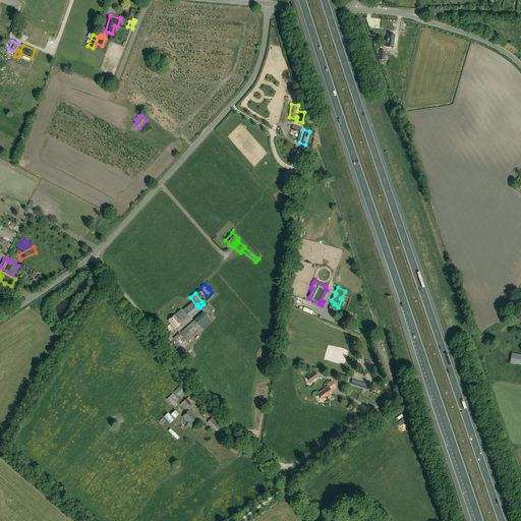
[(189,317),(198,309),(192,302),(183,310),(189,317)]
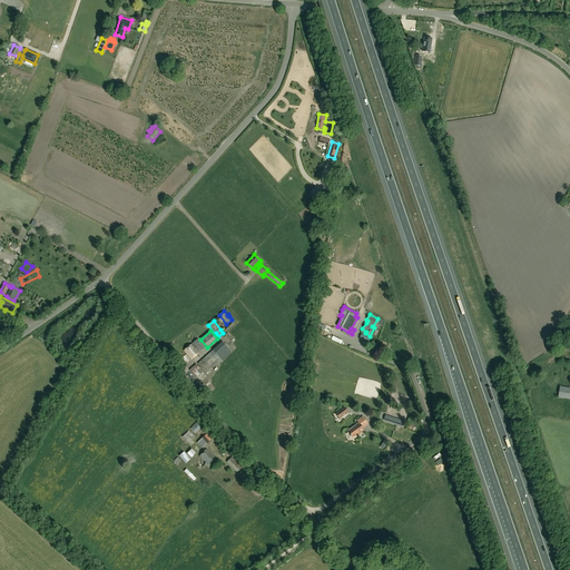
[(560,332),(557,341),(562,342),(564,335),(568,336),(569,334),(560,332)]
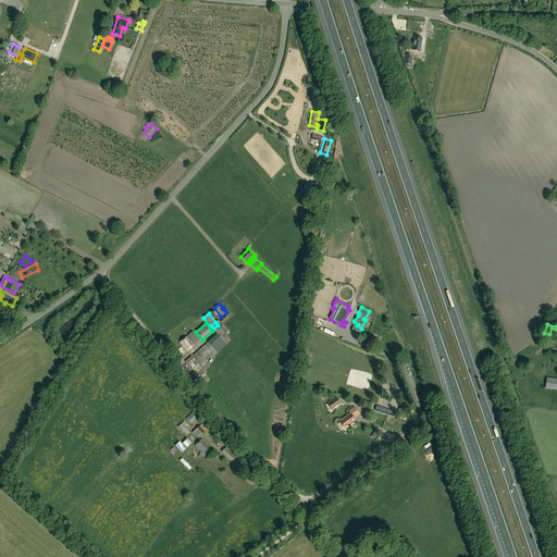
[(351,332),(360,336),(363,330),(354,326),(351,332)]
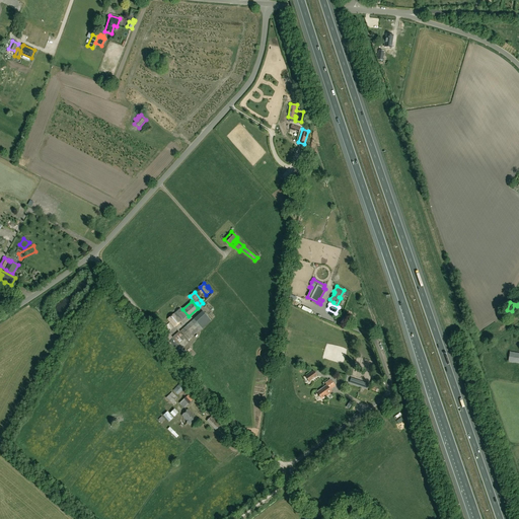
[(181,321),(177,317),(179,316),(182,320),(188,316),(180,308),(175,312),(174,314),(167,319),(174,327),(181,321)]
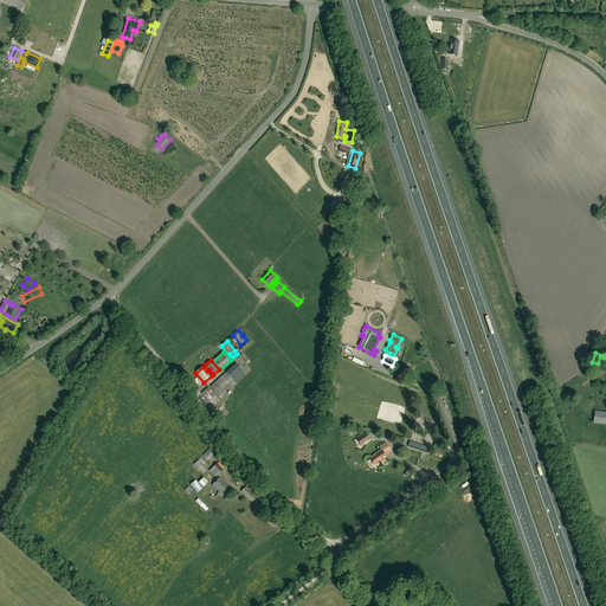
[(226,373),(236,385),(246,375),(237,363),(226,373)]
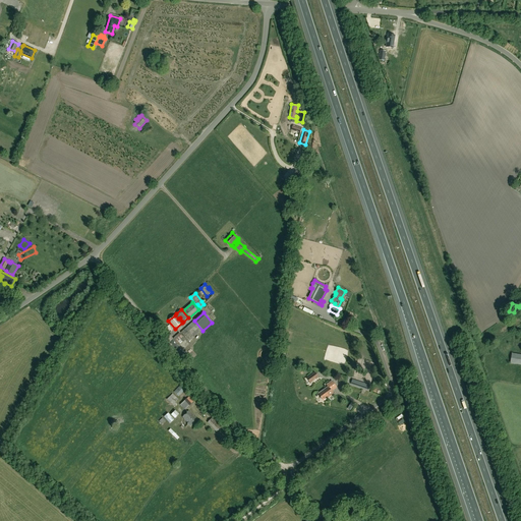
[(203,331),(194,321),(181,333),(189,342),(203,331)]
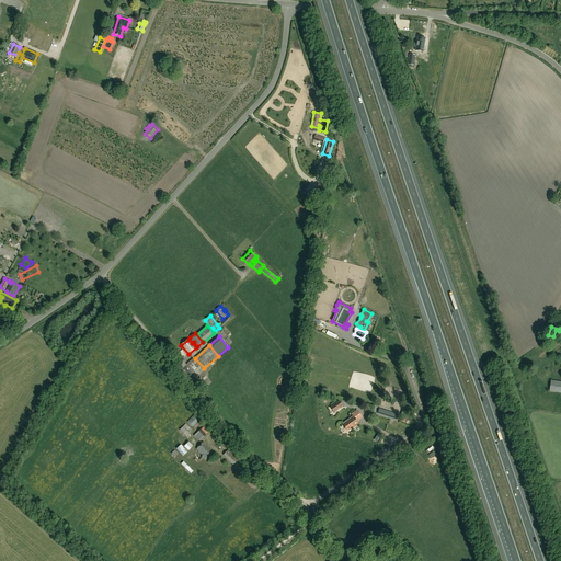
[(309,373),(304,370),(300,388),(306,389),(309,373)]
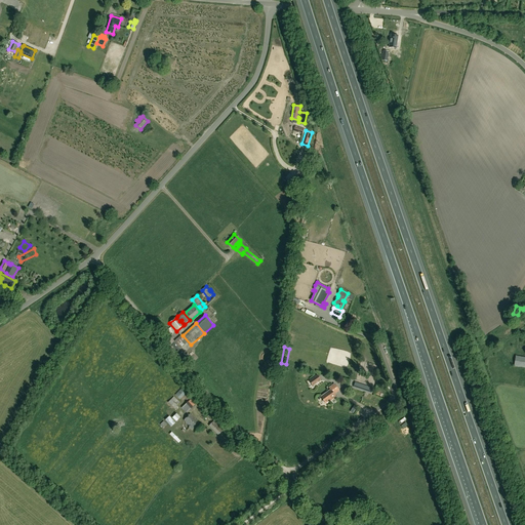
[(524,357),(516,356),(514,366),(524,367),(524,357)]
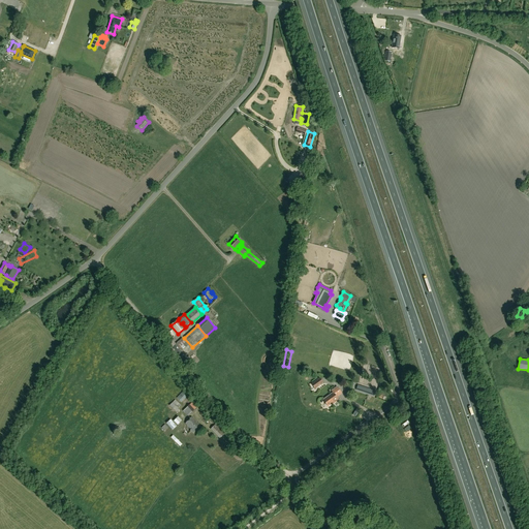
[(315,390),(323,383),(320,378),(311,384),(315,390)]
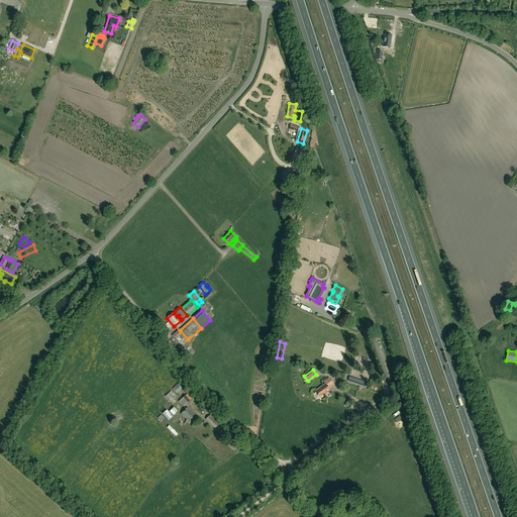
[(367,382),(349,376),(348,381),(366,387),(367,382)]
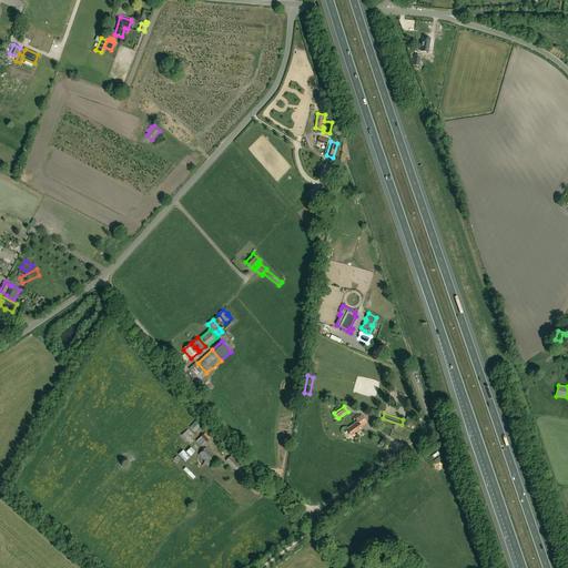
[(355,419),(357,423),(347,429),(352,436),(359,432),(359,433),(364,429),(362,427),(367,423),(362,415),(355,419)]
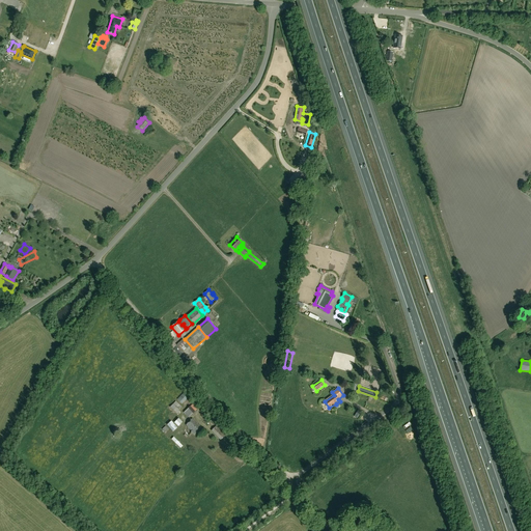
[(179,397),(186,400),(189,394),(184,391),(179,397)]
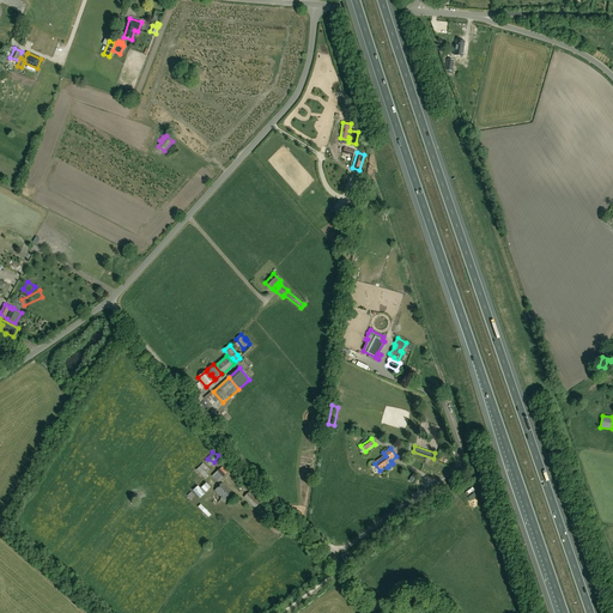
[(205,469),(206,471),(207,472),(210,469),(208,468),(202,463),(196,471),(205,479),(208,475),(204,471),(205,469)]
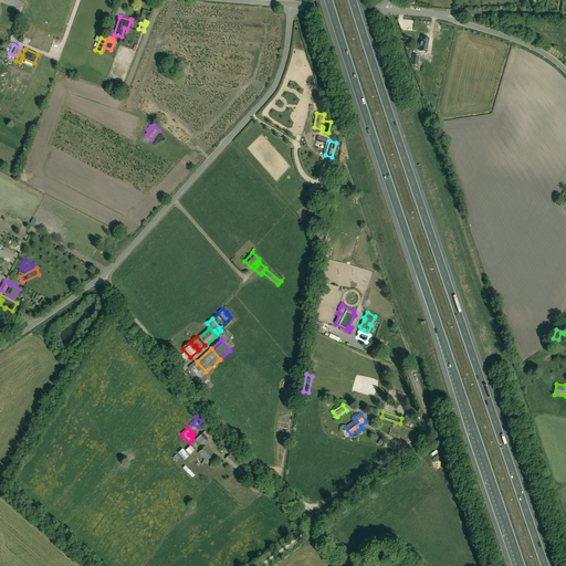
[(208,429),(196,440),(201,446),(212,435),(208,429)]
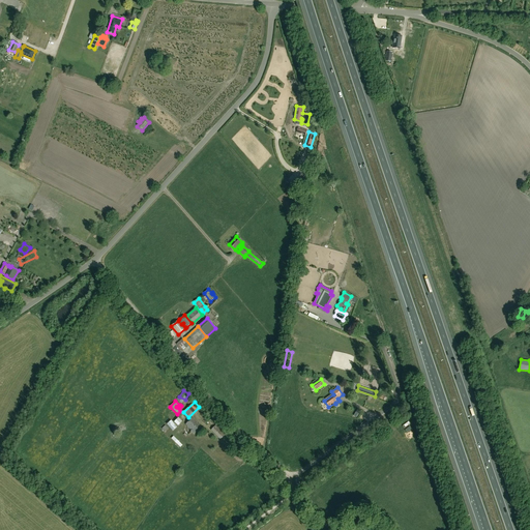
[(190,432),(194,434),(201,427),(192,418),(185,424),(192,431),(190,432)]
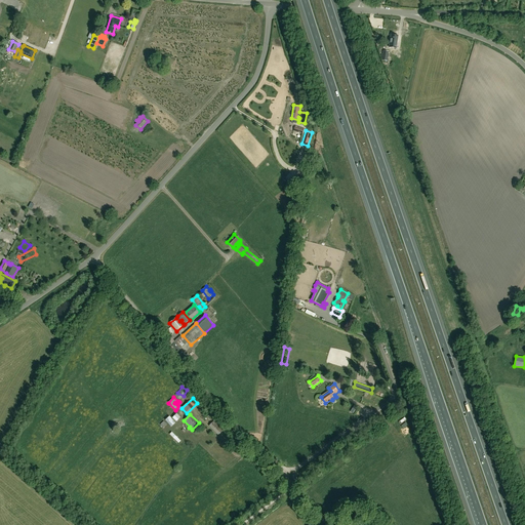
[(174,423),(169,416),(165,420),(170,427),(174,423)]
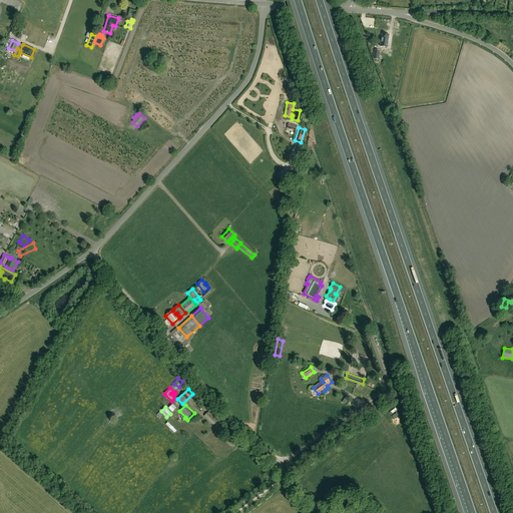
[(213,426),(217,421),(218,420),(215,417),(214,418),(211,416),(213,414),(210,411),(209,412),(209,411),(208,413),(204,416),(213,426)]
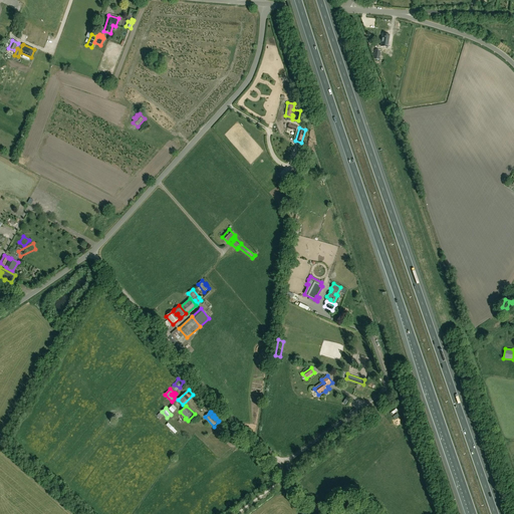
[(170,421),(168,423),(176,432),(179,430),(170,421)]
